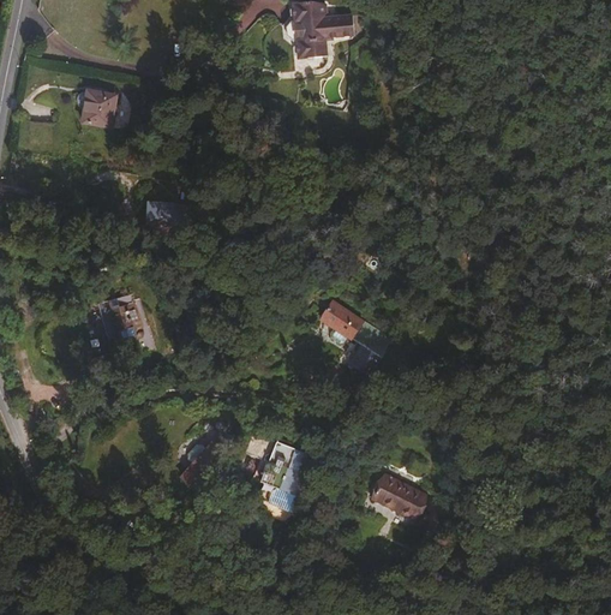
[(295,59),(324,55),(323,37),(349,34),(347,13),(318,17),(318,3),(312,0),(295,0),(289,0),(291,21),(286,22),(282,27),(282,34),(288,41),(294,41),(295,59)]
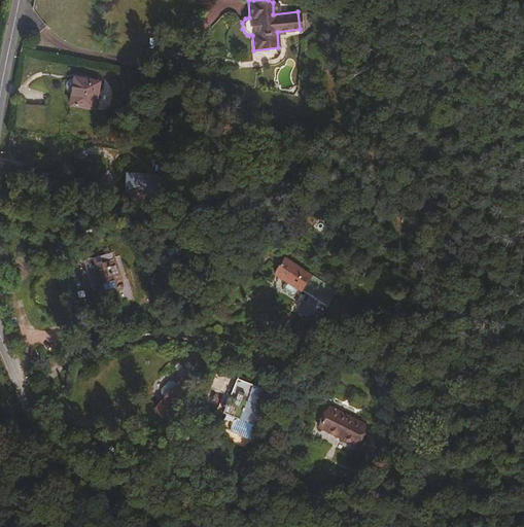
[(102,110),(106,83),(76,79),(73,81),(72,85),(74,90),(79,91),(76,107),(102,110)]
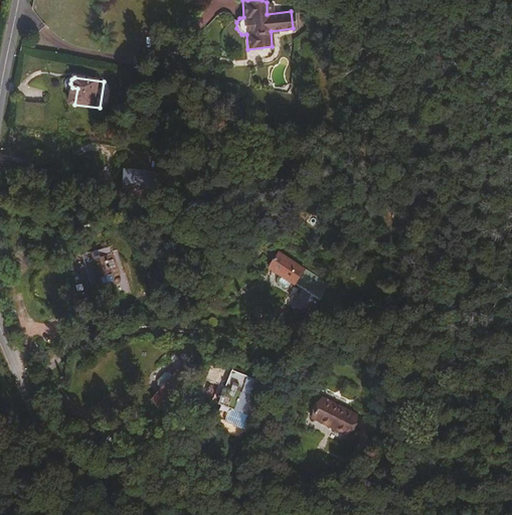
[(33,115),(33,123),(46,124),(47,110),(33,108),(33,115)]
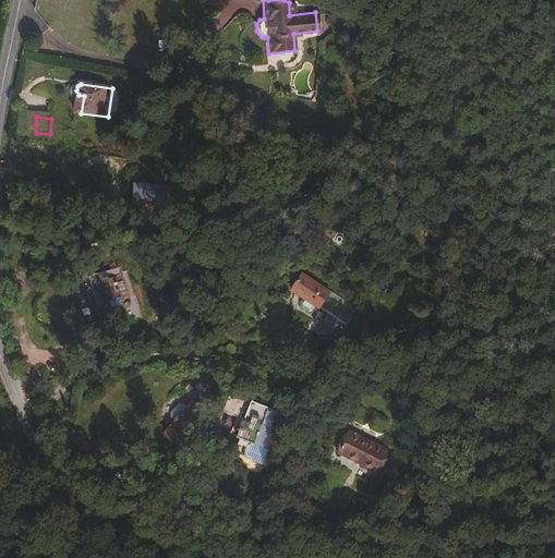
[(20,192),(17,191),(14,207),(25,208),(27,193),(20,192)]
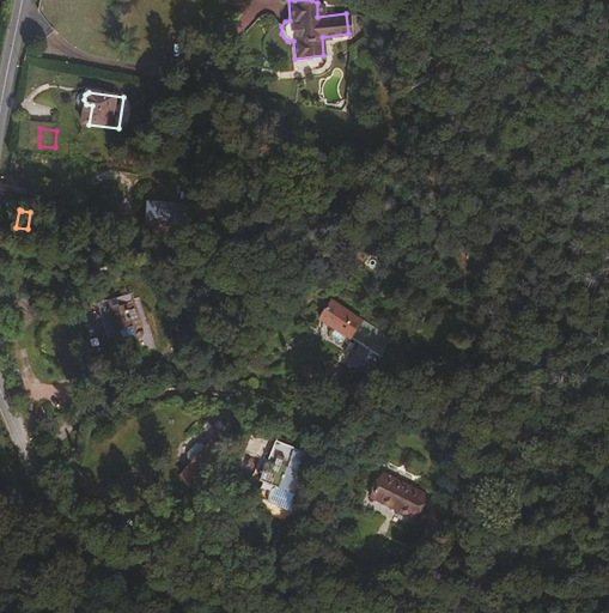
[(186,228),(186,218),(162,216),(162,225),(186,228)]
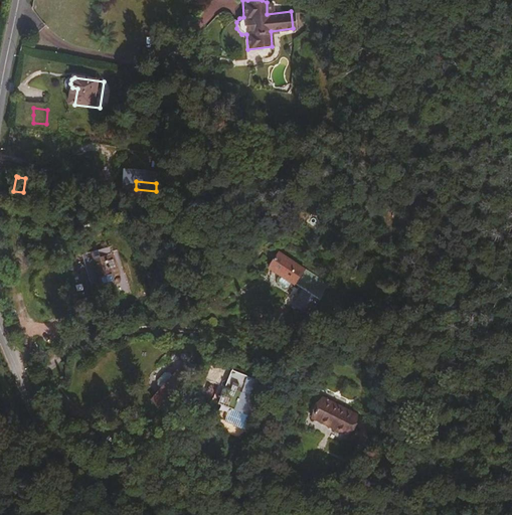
[(125,295),(131,293),(118,252),(116,253),(114,246),(98,251),(108,285),(100,287),(101,292),(121,285),(125,295)]
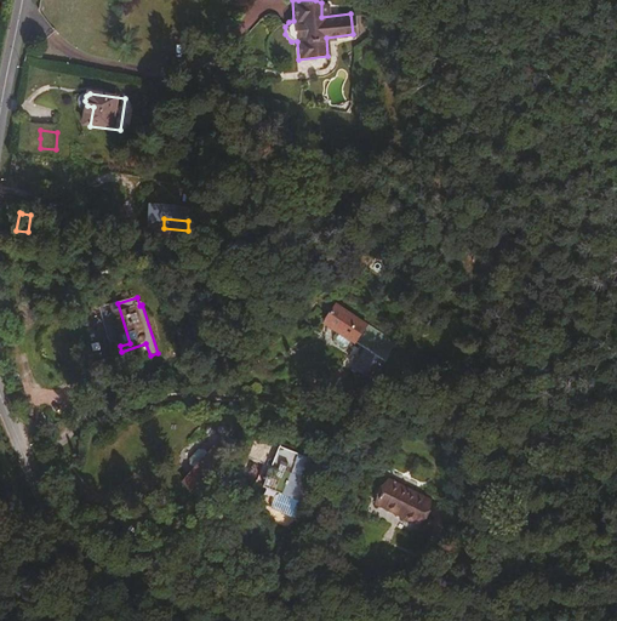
[(355,343),(366,324),(337,305),(325,322),(355,343)]
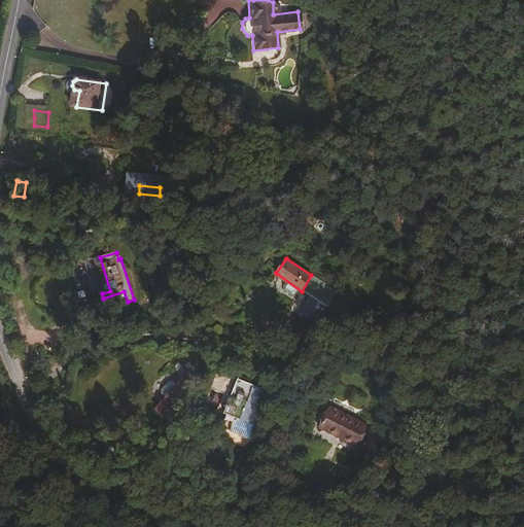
[(318,323),(338,289),(314,276),(305,292),(308,294),(299,312),(318,323)]
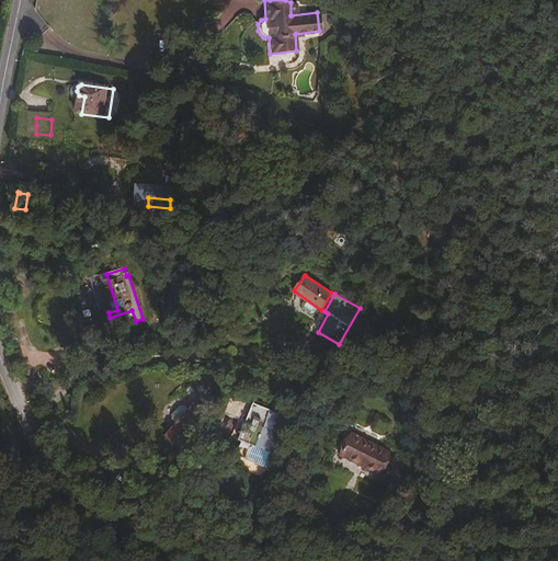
[(211,405),(215,399),(204,390),(201,396),(211,405)]
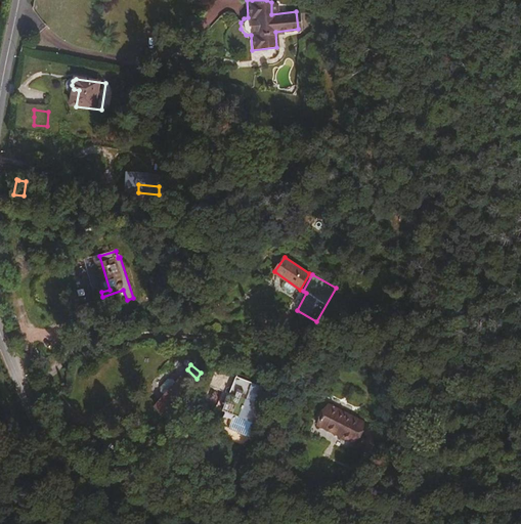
[(192,386),(197,379),(187,369),(182,376),(192,386)]
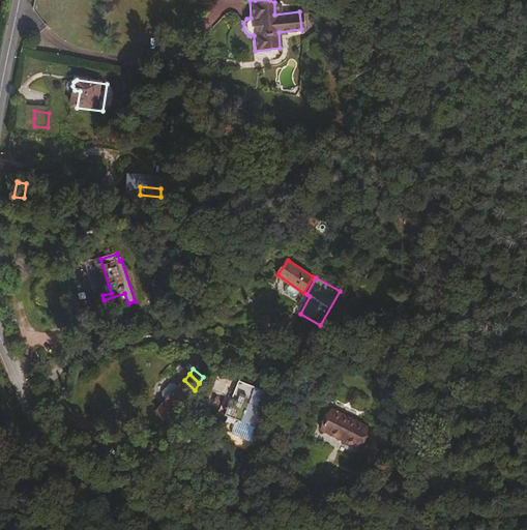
[(196,391),(195,390),(184,380),(178,387),(174,383),(170,384),(162,392),(162,395),(168,401),(158,411),(171,421),(196,391)]
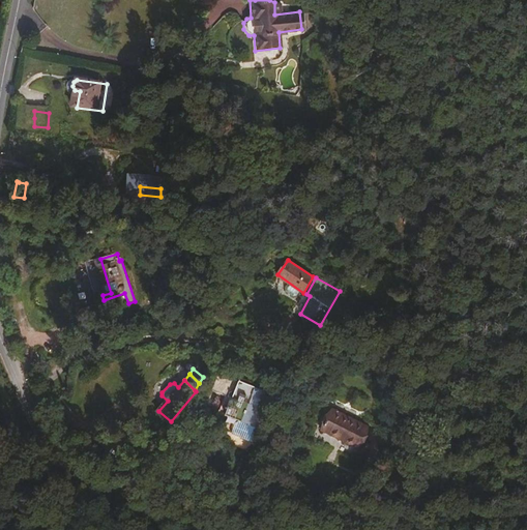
[(245,446),(267,402),(234,384),(230,391),(228,390),(222,401),(225,405),(216,417),(224,423),(225,421),(230,425),(224,435),(245,446)]
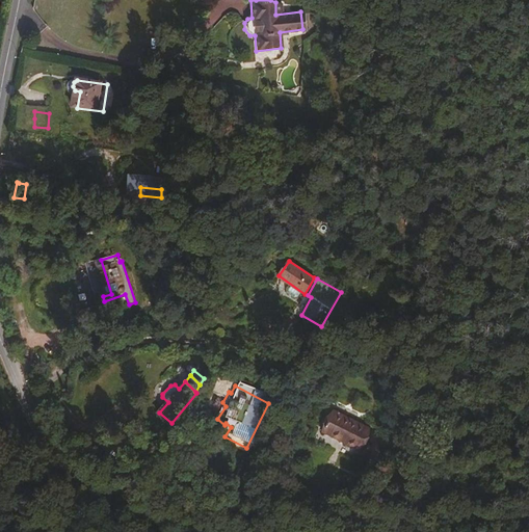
[(363,437),(367,415),(329,405),(324,428),(363,437)]
